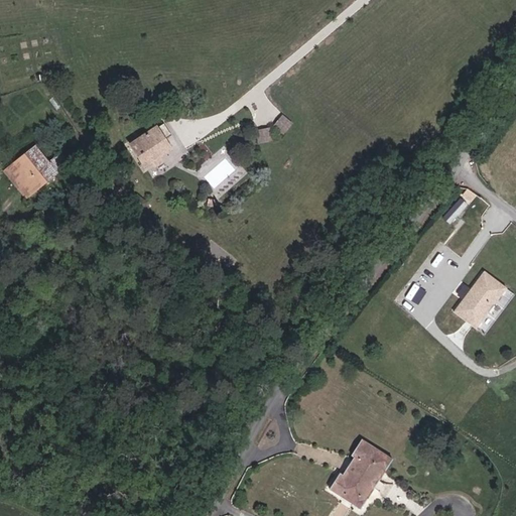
[(276,125),(286,133),(295,123),(285,114),(276,125)]
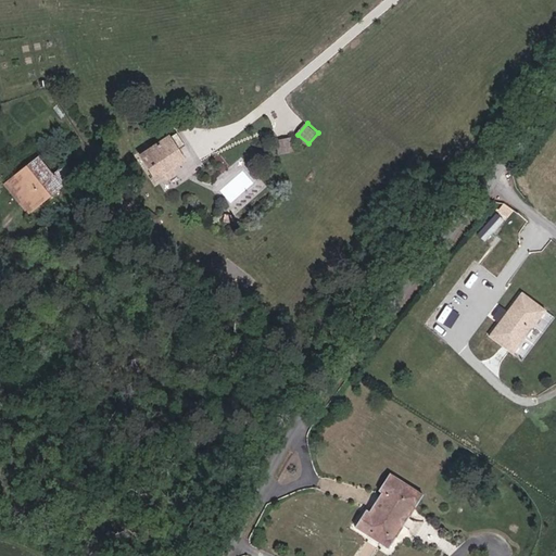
[(185,162),(177,150),(182,146),(175,134),(141,156),(158,180),(164,176),(167,180),(175,175),(172,171),(185,162)]
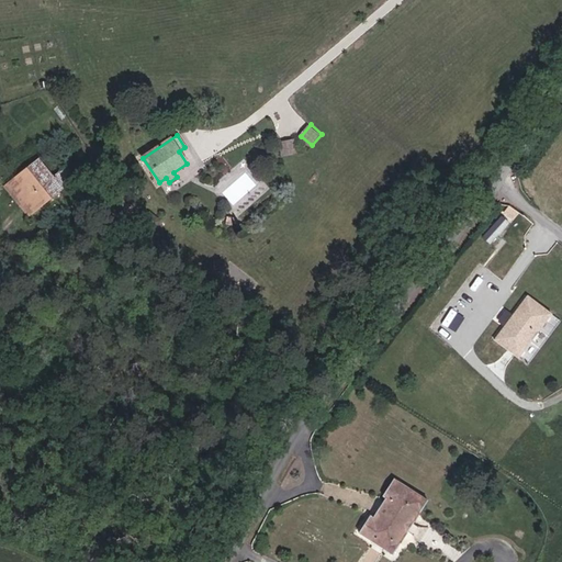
[(285,139),(284,153),(296,154),(298,141),(285,139)]
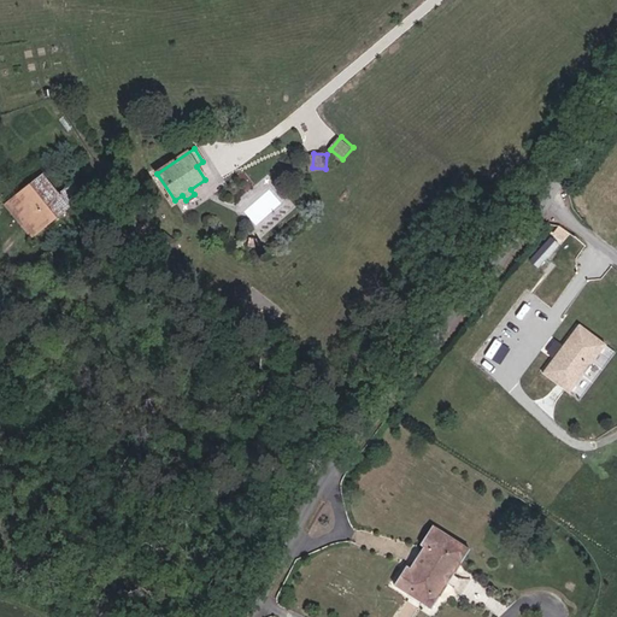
[(37,234),(83,197),(74,183),(59,195),(42,175),(11,200),(37,234)]
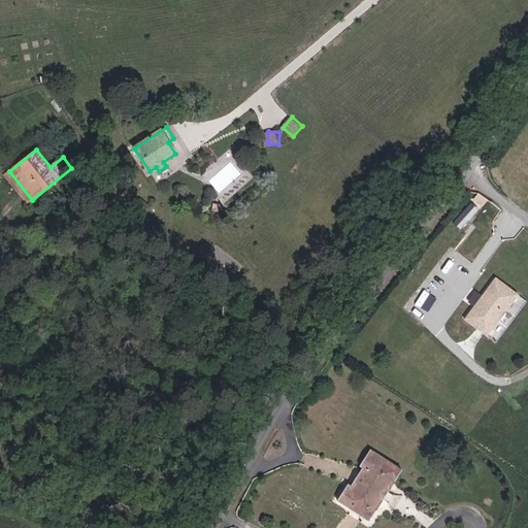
[(32,200),(9,171),(5,174),(28,203),(32,200)]
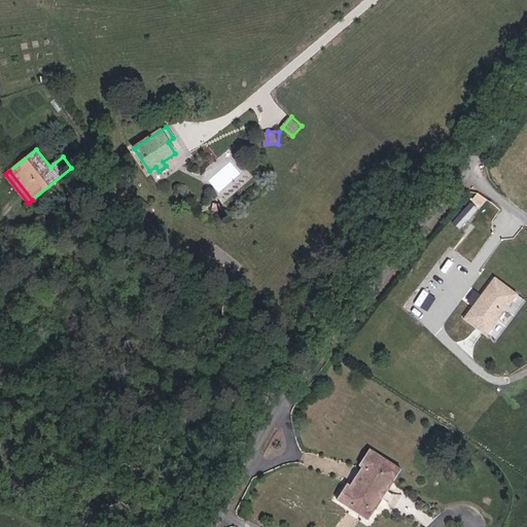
[(137,195),(126,202),(133,213),(143,205),(137,195)]
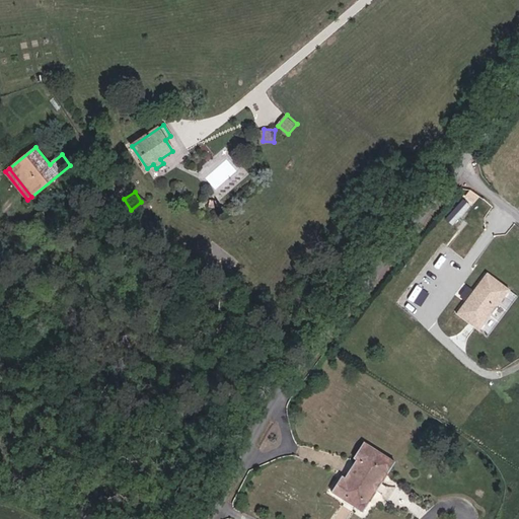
[(478,331),(509,291),(487,274),(457,314),(478,331)]
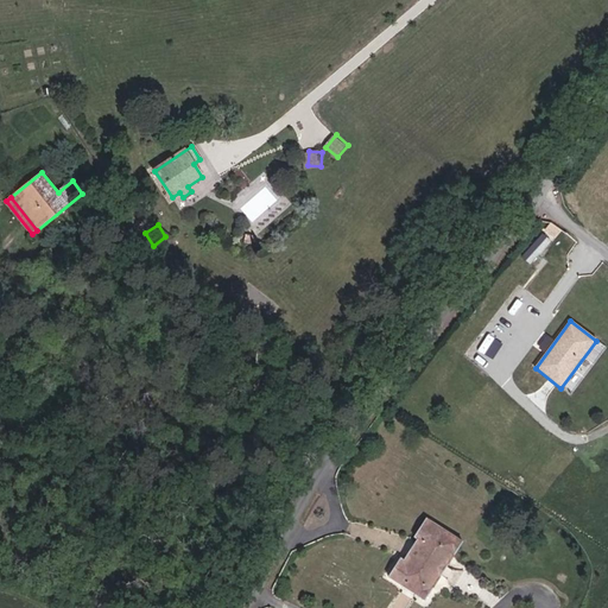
[(425,600),(462,542),(426,519),(415,537),(418,539),(404,561),(400,558),(390,577),(425,600)]
